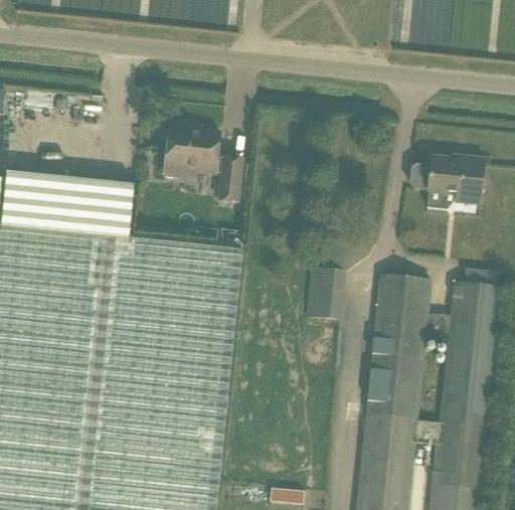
[(217,155),(220,130),(199,128),(199,132),(168,129),(165,162),(195,165),(195,169),(221,172),(219,197),(237,199),(242,157),(223,155),(223,156),(217,155)]
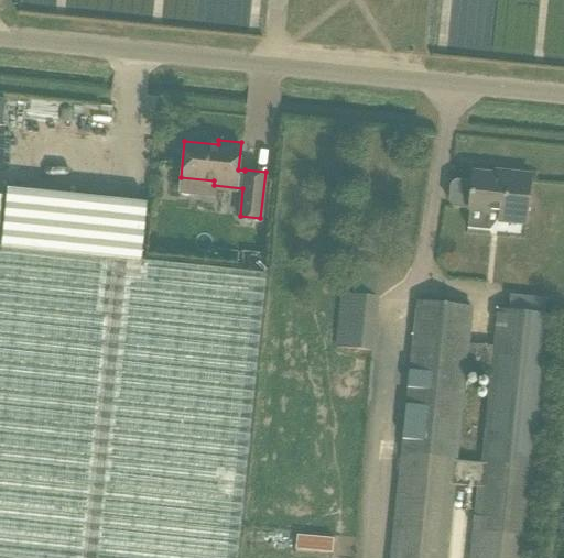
[(525,219),(531,172),(508,170),(508,173),(473,168),(472,178),(455,177),(451,182),(448,198),(453,203),(468,205),(499,207),(499,214),(499,217),(525,219)]
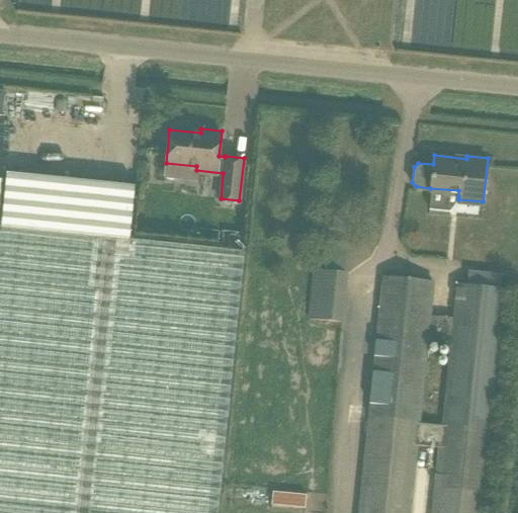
[(130,237),(132,203),(134,183),(7,170),(1,224),(0,224),(0,512),(218,512),(245,249),(130,237)]
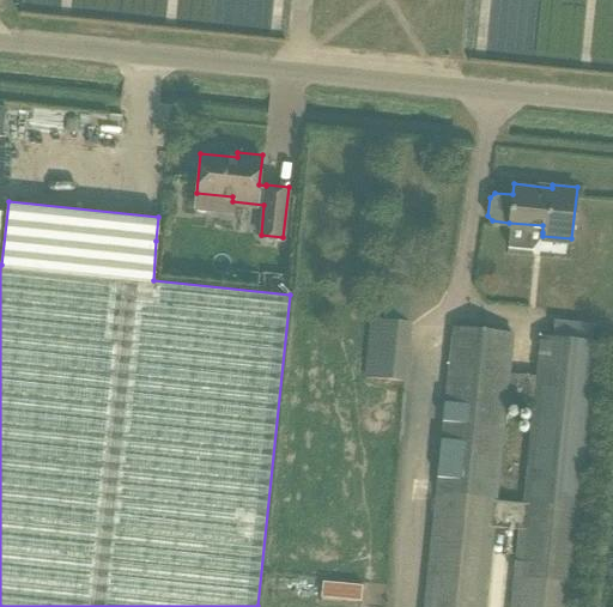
[(533,242),(534,228),(511,225),(510,240),(533,242)]
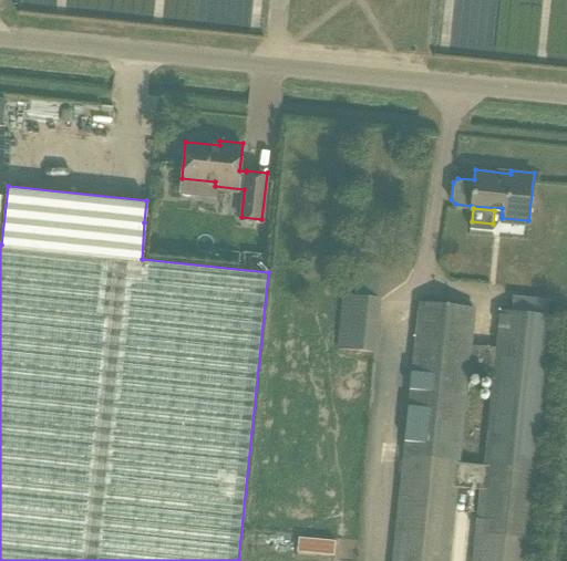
[(377,291),(380,271),(357,268),(354,288),(377,291)]
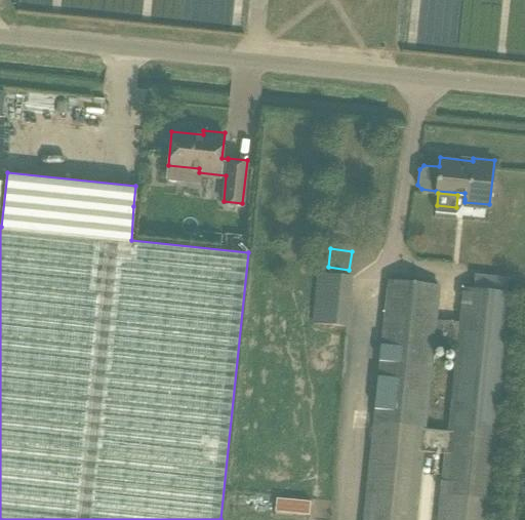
[(314,301),(349,305),(352,274),(317,270),(314,301)]
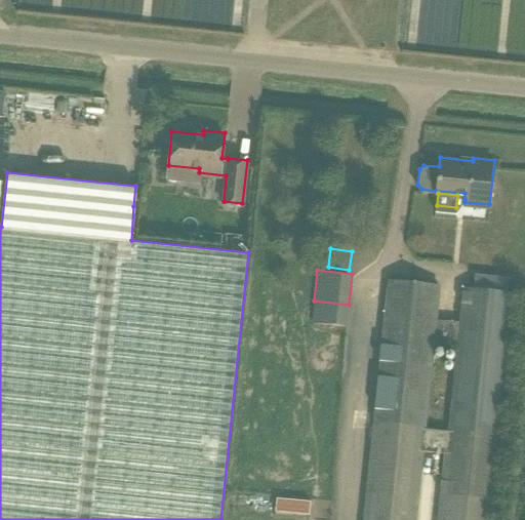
[(417,519),(425,449),(444,450),(437,519),(491,519),(515,291),(487,288),(487,278),(471,276),(470,285),(462,284),(459,319),(435,317),(437,304),(439,283),(389,278),(387,298),(363,519),(417,519)]
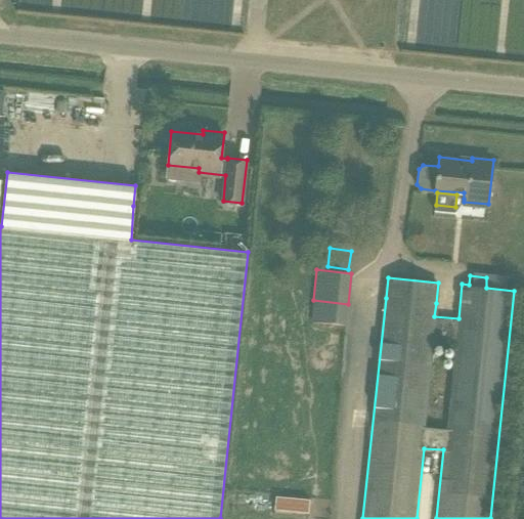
[(309,498),(275,493),(273,508),(308,511),(309,498)]
